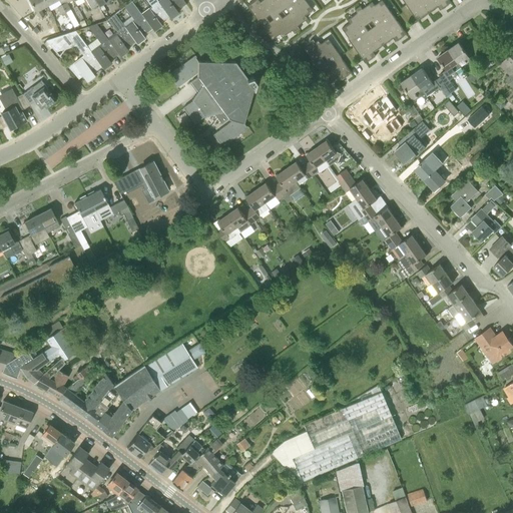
[(47,6),(44,0),(29,0),(39,19),(44,16),(40,9),(47,6)]
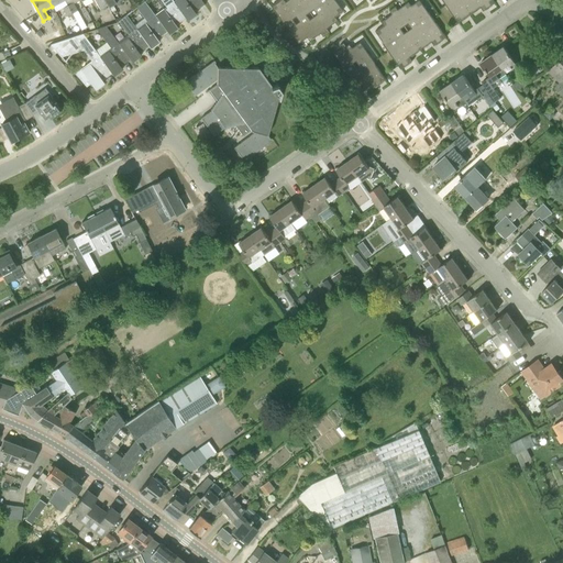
[(65,0),(68,6),(68,7),(72,13),(81,30),(87,28),(77,10),(74,3),(79,0),(65,0)]
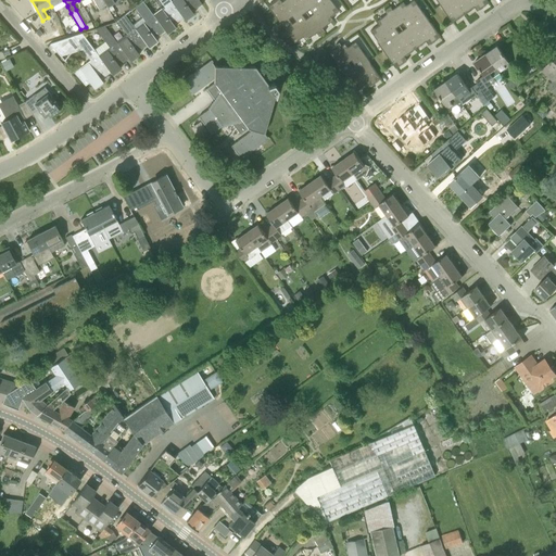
[(92,0),(99,10),(106,5),(102,0),(92,0)]
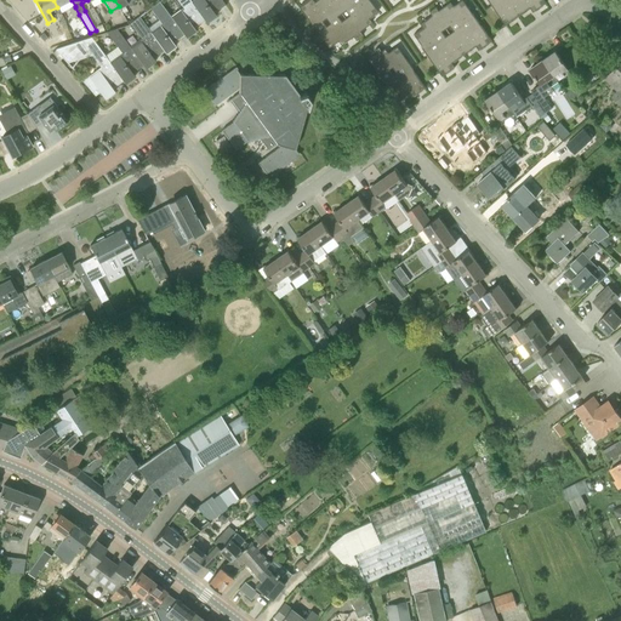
[(192,1),(189,0),(177,0),(183,7),(171,17),(170,17),(183,35),(186,38),(195,29),(194,28),(198,26),(204,20),(206,22),(192,1)]
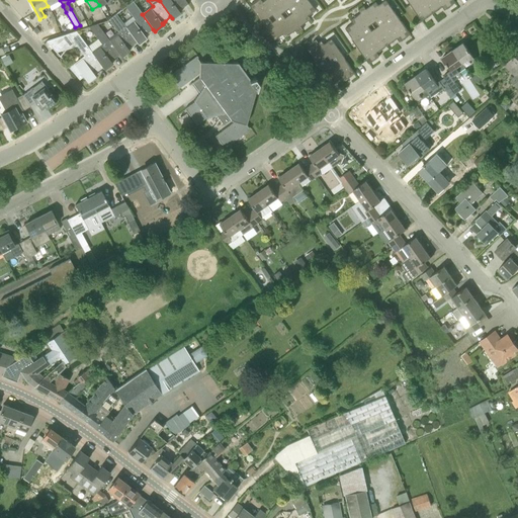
[(160,0),(160,1),(172,18),(180,12),(176,6),(178,4),(182,8),(188,4),(185,0),(160,0)]
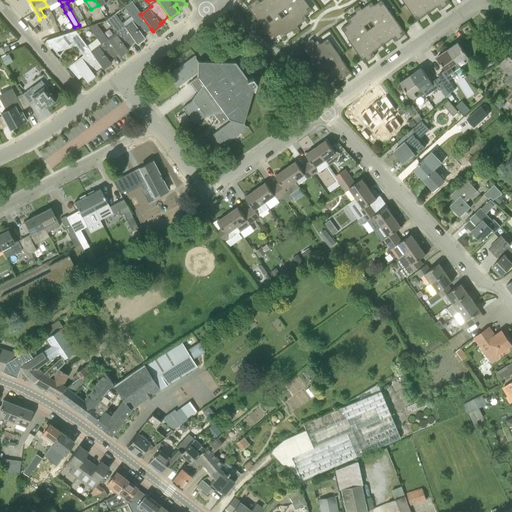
[(269,14),(259,1),(258,0),(254,0),(246,6),(248,9),(271,40),(279,34),(281,37),(284,35),(272,19),(269,21),(265,16),(269,14)]
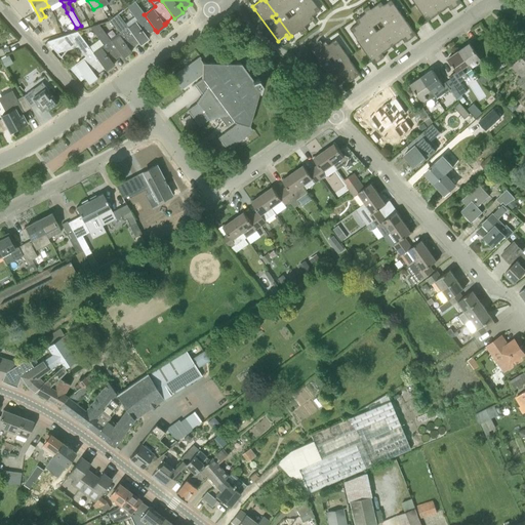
[(304,32),(291,15),(288,17),(284,12),(287,10),(280,0),(268,0),(266,1),(276,14),(279,19),(291,36),(298,31),(300,34),(304,32)]
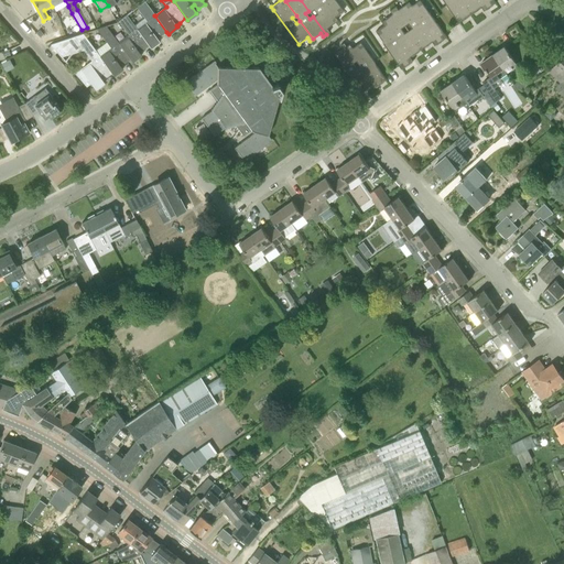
[(334,23),(316,0),(301,0),(308,11),(313,8),(317,13),(313,17),(326,34),(329,32),(327,29),(334,23)]
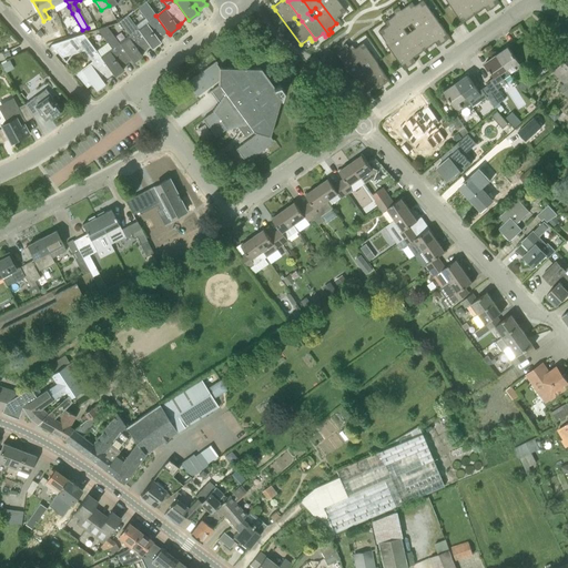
[(318,0),(336,23),(341,20),(337,17),(346,10),(337,0),(318,0)]
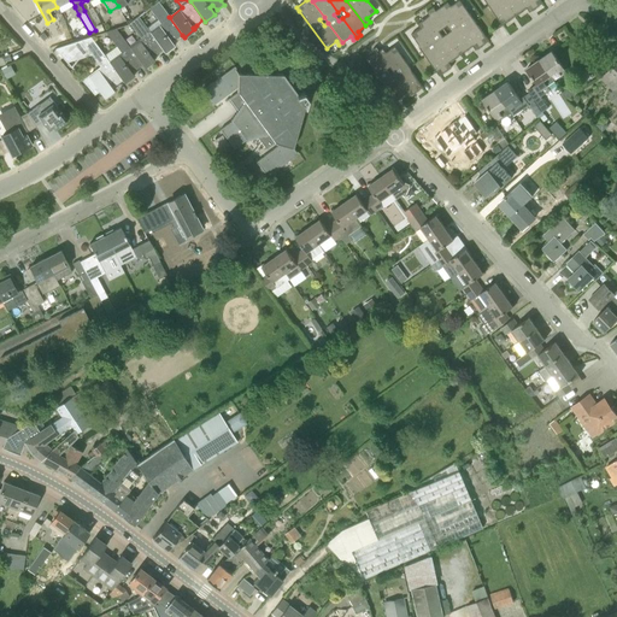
[(474,46),(476,50),(489,41),(487,36),(460,0),(459,0),(451,6),(448,3),(445,5),(474,46)]
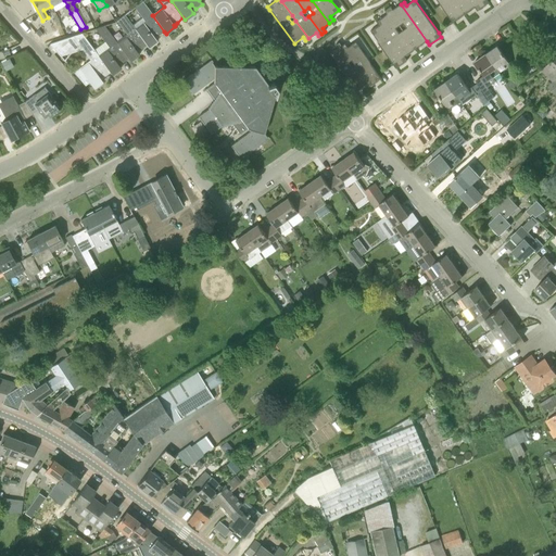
[(454,0),(437,0),(453,23),(465,14),(454,0)]
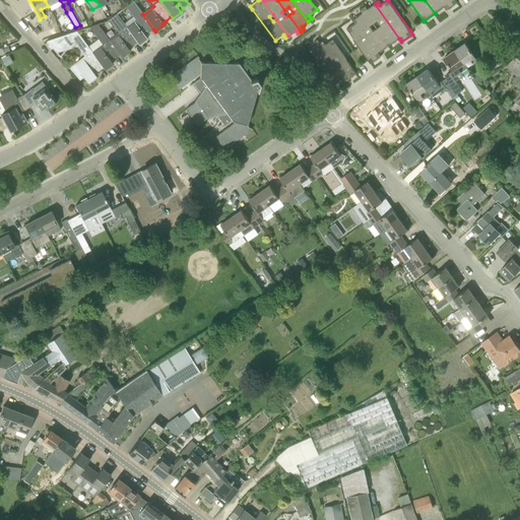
[(444,7),(439,0),(425,0),(435,13),(444,7)]
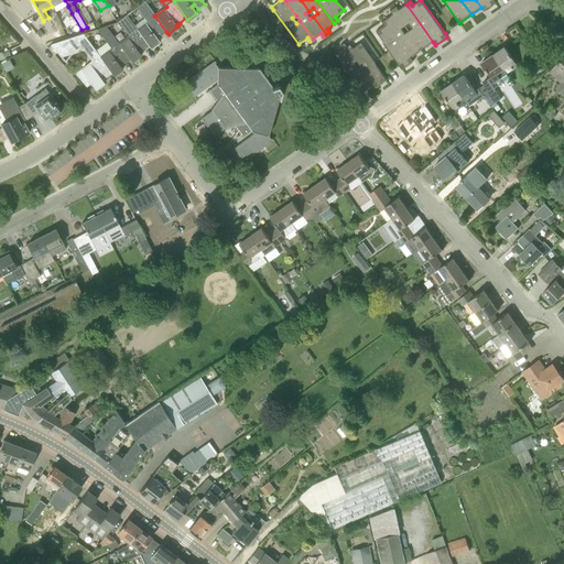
[(497,2),(494,0),(476,0),(481,8),(485,11),(497,2)]
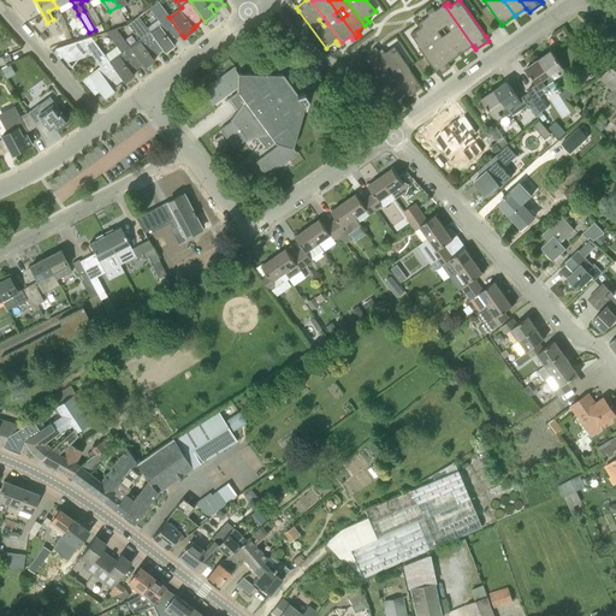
[(169,17),(170,17),(158,1),(149,9),(160,23),(149,31),(165,52),(173,45),(171,42),(182,35),(169,17)]
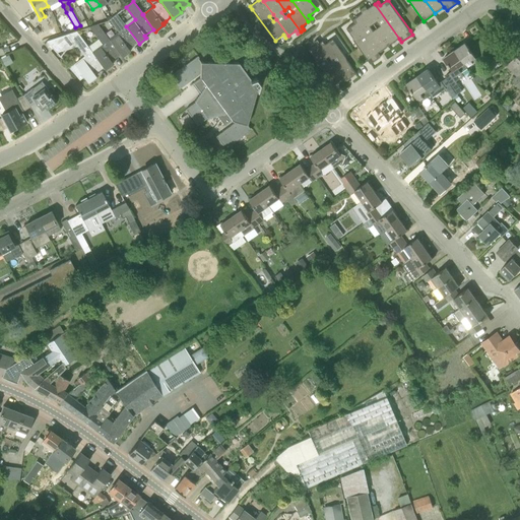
[(365,5),(362,7),(373,22),(376,20),(380,25),(377,28),(389,46),(399,39),(375,4),(368,9),(365,5)]
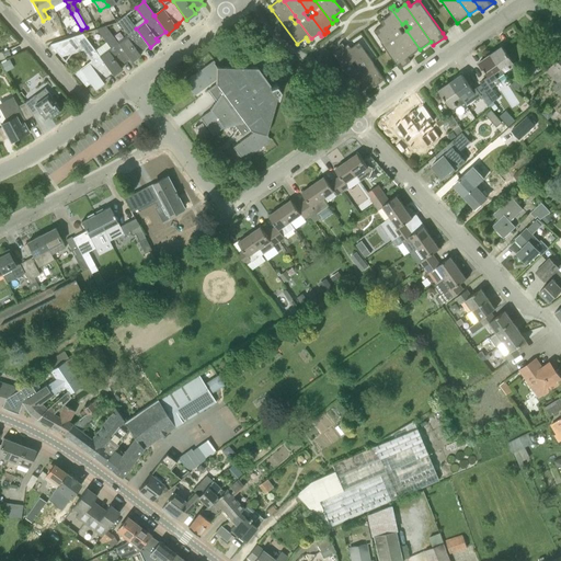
[(68,7),(68,6),(61,8),(66,15),(71,13),(68,7)]
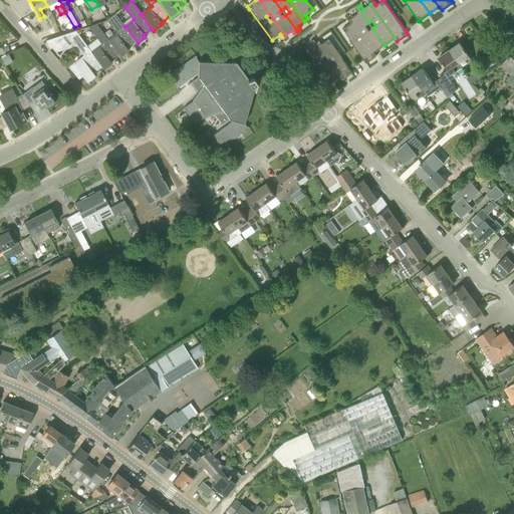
[(357,7),(354,9),(357,13),(350,18),(374,52),(384,45),(372,28),(368,30),(364,25),(368,22),(357,7)]
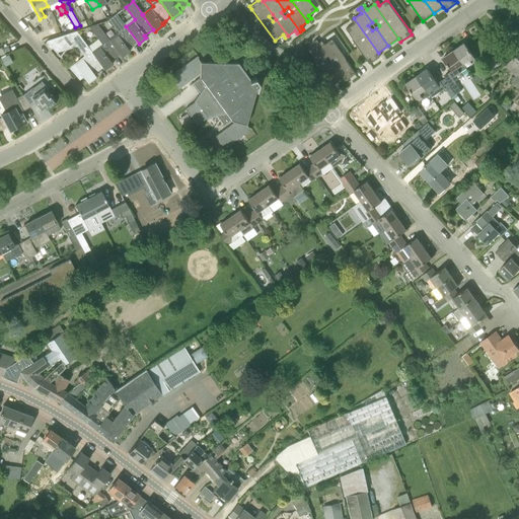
[(139,44),(126,26),(117,14),(108,19),(118,31),(108,39),(122,56),(130,50),(128,49),(137,42),(138,44),(139,44)]
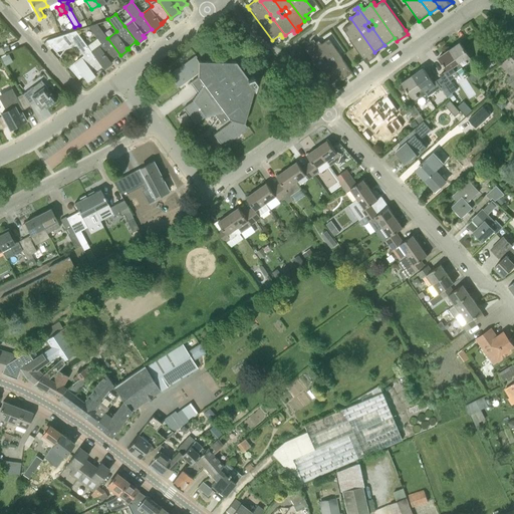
[(342,29),(363,60),(366,63),(377,55),(374,52),(350,18),(347,20),(349,23),(342,29)]
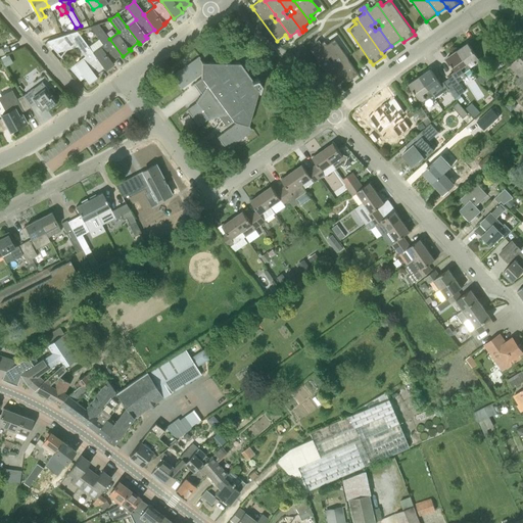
[(90,28),(102,44),(93,52),(105,69),(113,63),(111,61),(119,56),(121,55),(123,57),(123,56),(109,39),(105,34),(98,25),(90,28)]
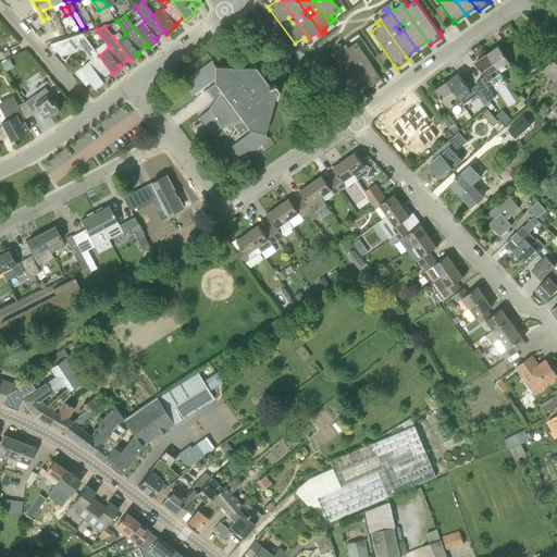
[(82,34),(72,36),(50,44),(60,56),(83,49),(90,60),(74,73),(86,86),(89,83),(94,88),(102,82),(101,79),(110,72),(112,74),(99,56),(98,56),(94,50),(82,34)]
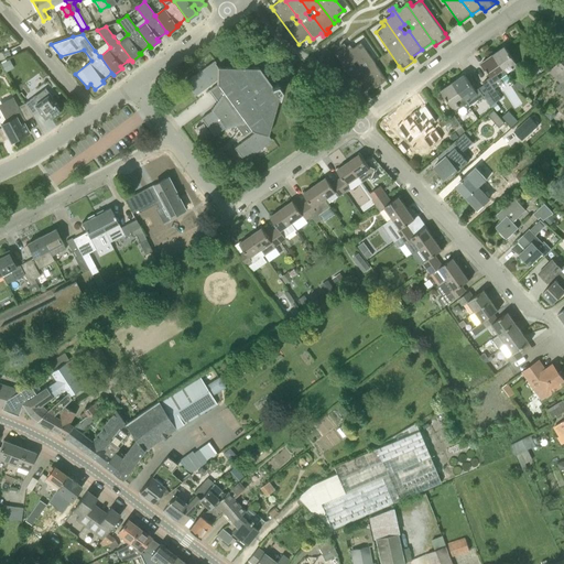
[(359,65),(372,85),(375,88),(387,79),(384,76),(360,42),(351,49),(349,44),(346,46),(349,51),(348,51),(355,60),(359,65)]
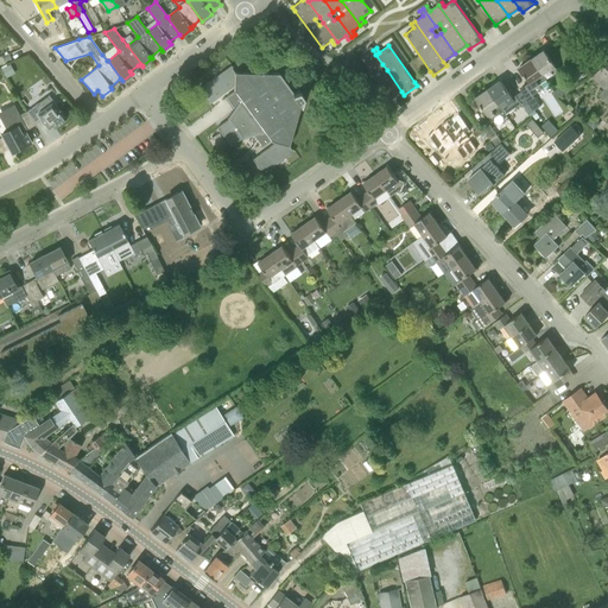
[(390,100),(401,92),(387,70),(382,74),(378,67),(382,64),(375,55),(377,55),(373,50),(371,46),(367,49),(369,52),(361,59),(390,100)]
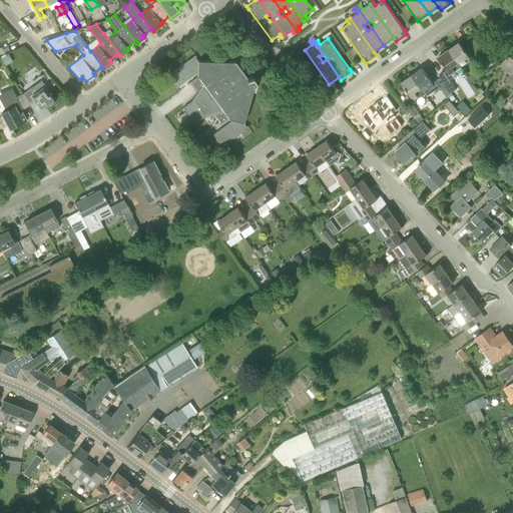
[(458,62),(461,67),(471,59),(460,42),(449,49),(458,62)]
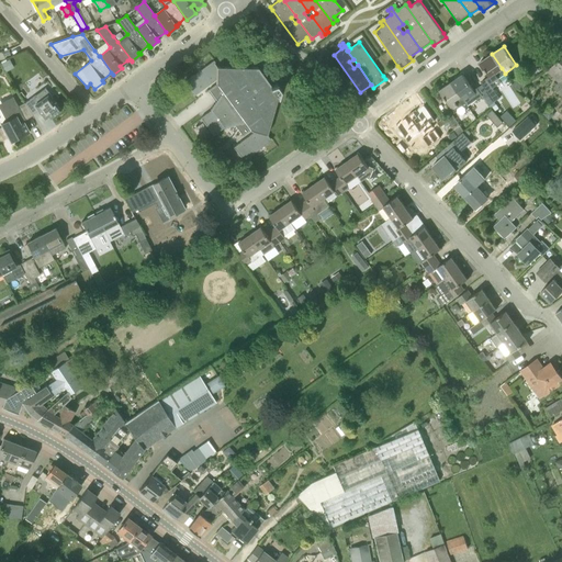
[(486,90),(494,102),(499,99),(493,89),(502,82),(498,78),(505,74),(502,68),(492,54),(480,63),(490,76),(481,82),(482,85),(483,85),(486,90)]
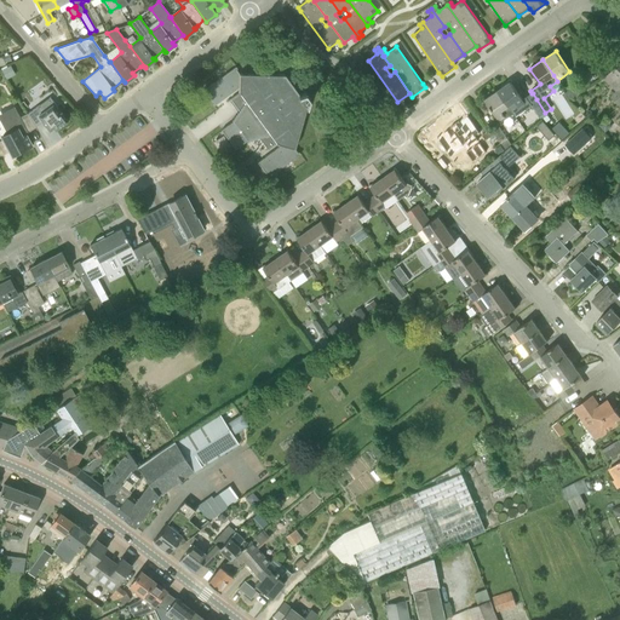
[(619,103),(619,63),(612,73),(608,75),(619,87),(612,96),(619,103)]
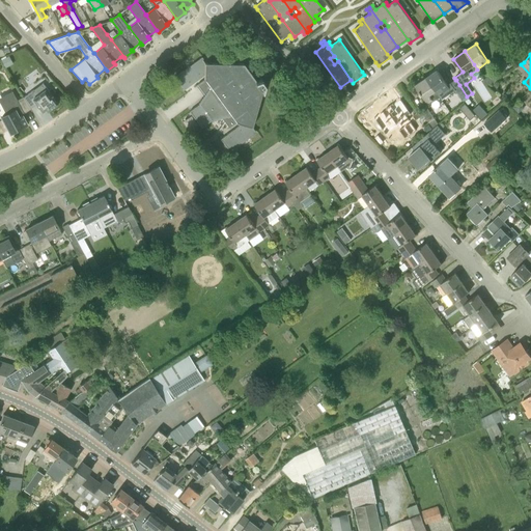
[(14,64),(9,56),(1,60),(5,67),(14,64)]
